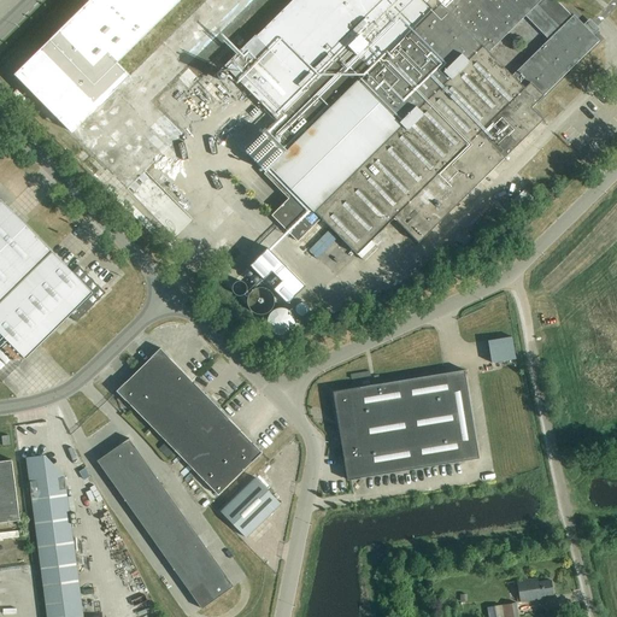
[(59,31),(15,75),(75,136),(131,75),(130,76),(118,64),(182,0),(293,0),(257,37),(256,36),(224,66),(277,119),(265,131),(286,152),(264,175),(288,199),(271,216),(298,242),(322,219),(357,256),(394,219),(418,244),(544,121),(533,110),(532,109),(599,41),(593,36),(583,25),(574,16),(573,17),(554,0),(93,0),(60,33),(59,31)]
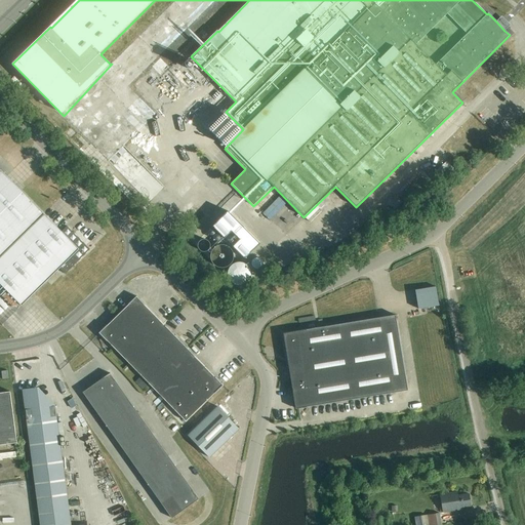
[(430,177),(439,187),(443,183),(446,186),(455,176),(454,176),(456,174),(452,169),(453,169),(446,162),(430,177)]
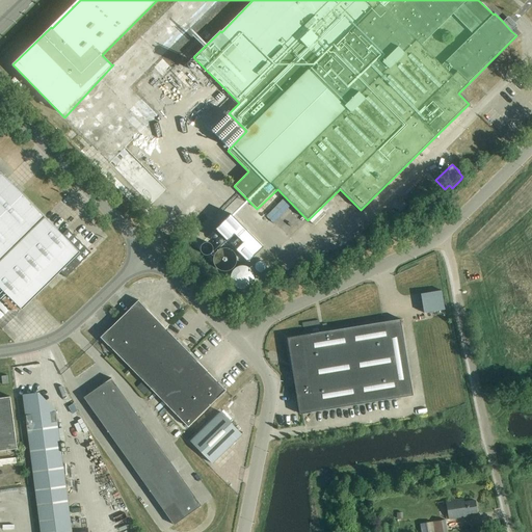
[(62,235),(1,173),(0,173),(0,290),(1,289),(22,310),(60,272),(65,278),(91,254),(68,230),(62,235)]
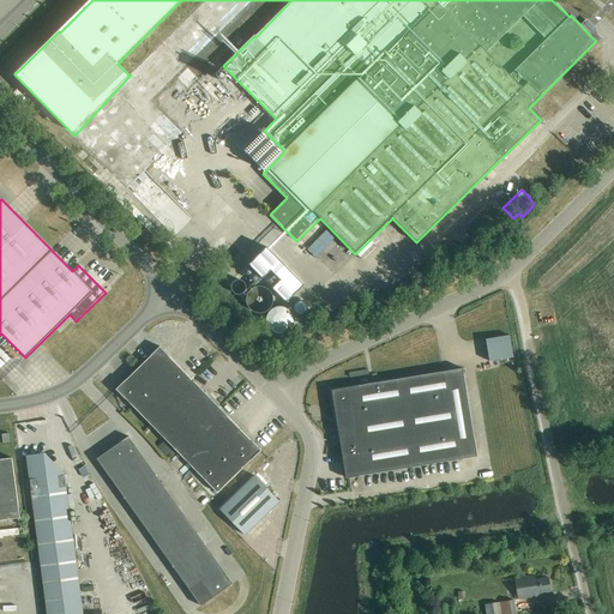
[(498,212),(493,217),(503,227),(506,222),(498,212)]
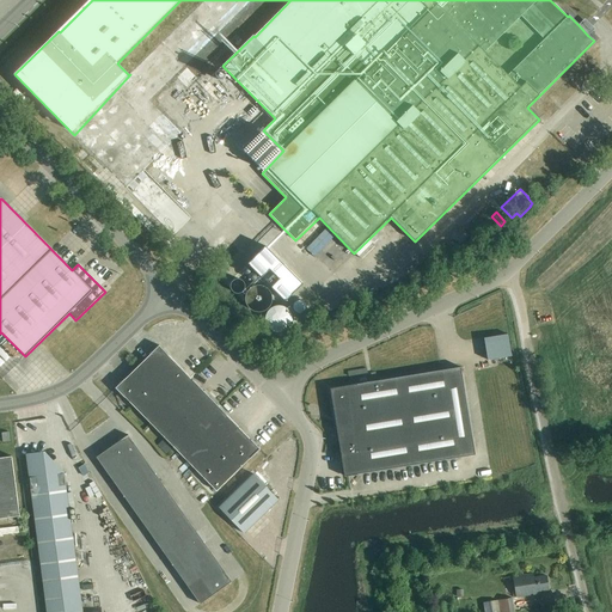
[(469,236),(464,231),(454,240),(459,245),(469,236)]
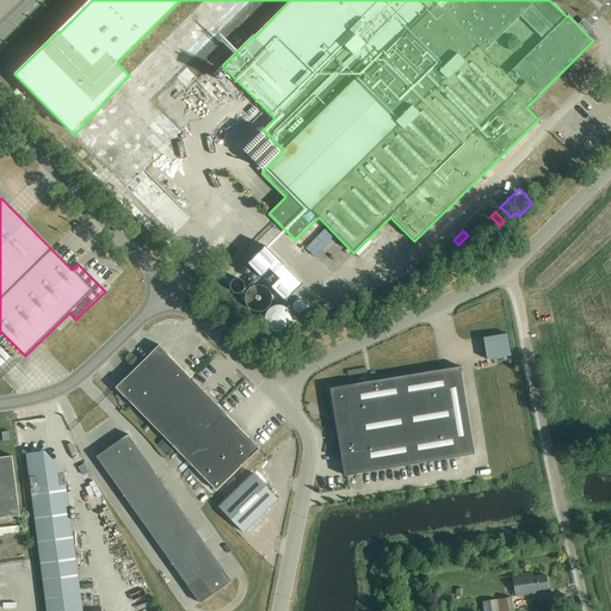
[(285,301),(302,284),(265,246),(248,263),(285,301)]
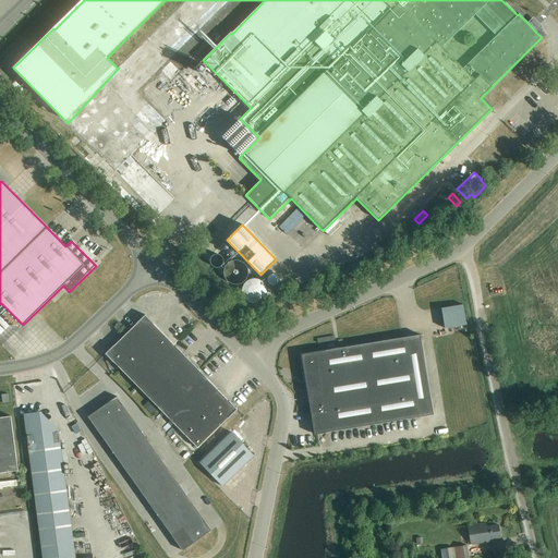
[(463,305),(441,308),(445,329),(466,325),(463,305)]
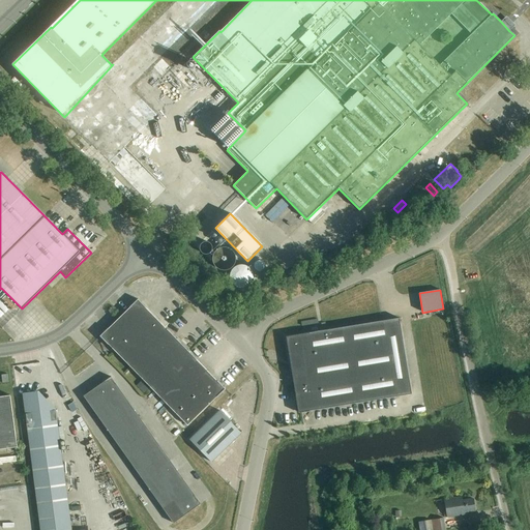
[(109,329),(108,328),(99,336),(108,345),(187,425),(217,398),(226,389),(217,381),(217,382),(196,360),(197,359),(167,329),(145,307),(146,307),(138,299),(129,307),(109,329)]
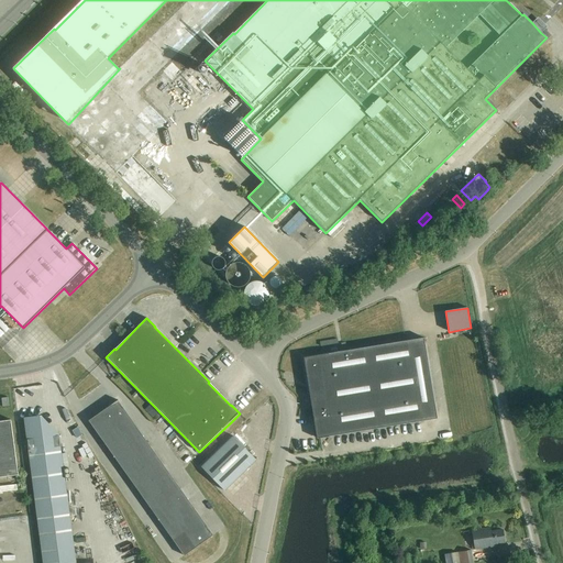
[(304,359),(317,439),(329,437),(438,419),(423,338),(329,354),(304,359)]
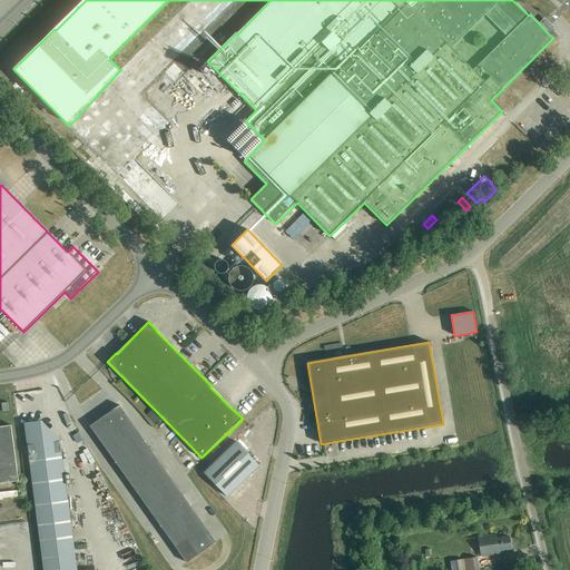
[(327,356),(345,355),(345,342),(326,343),(327,356)]
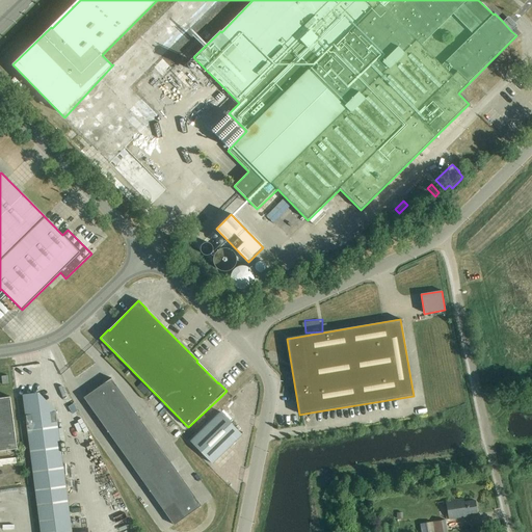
[(201,506),(111,378),(84,398),(174,525),(201,506)]
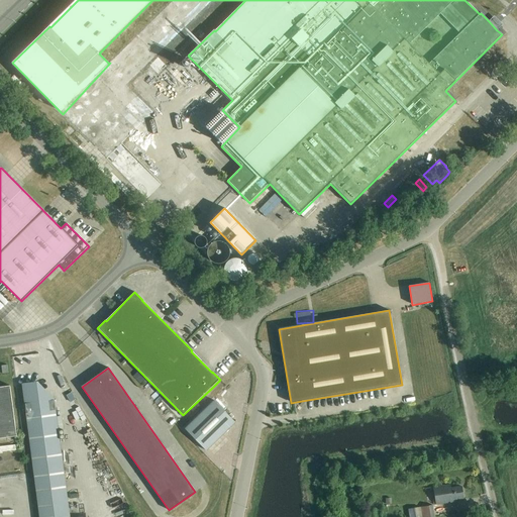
[(35,384),(23,385),(26,404),(24,404),(38,516),(69,516),(55,400),(38,402),(35,384)]
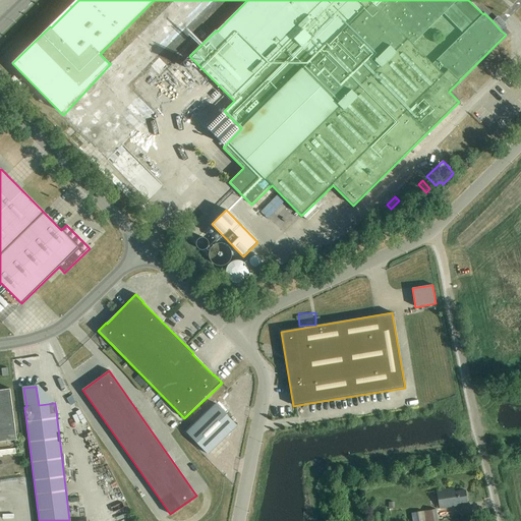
[(0,390),(0,442),(16,440),(10,389),(0,390)]
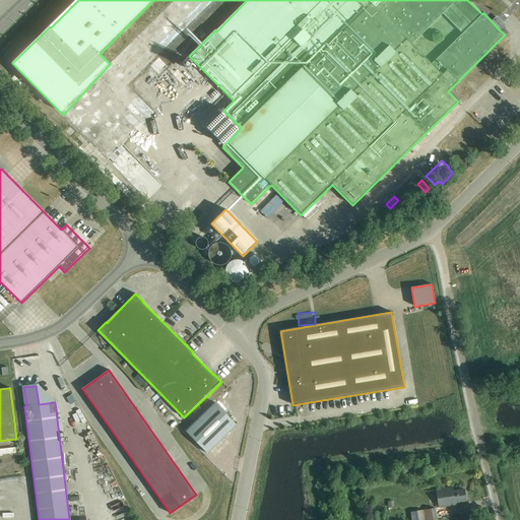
[(207,454),(237,425),(215,403),(186,432),(207,454)]
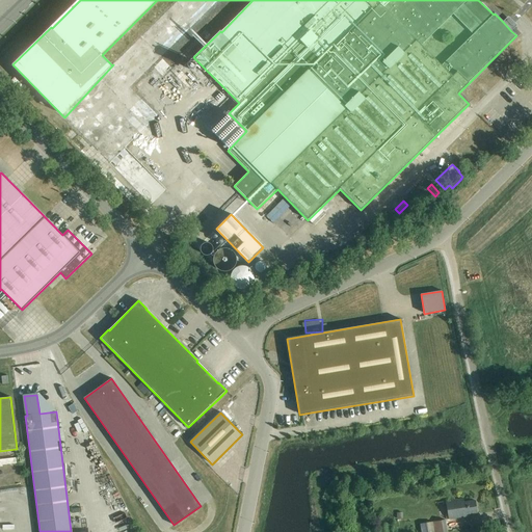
[(463,499),(446,502),(449,520),(477,515),(475,501),(464,502),(463,499)]
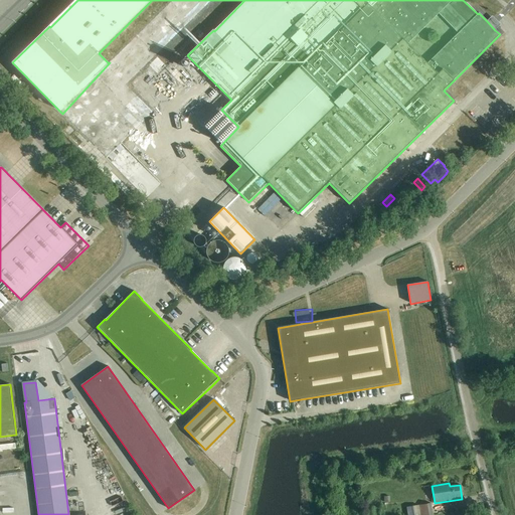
[(432,514),(431,504),(419,505),(420,514),(432,514)]
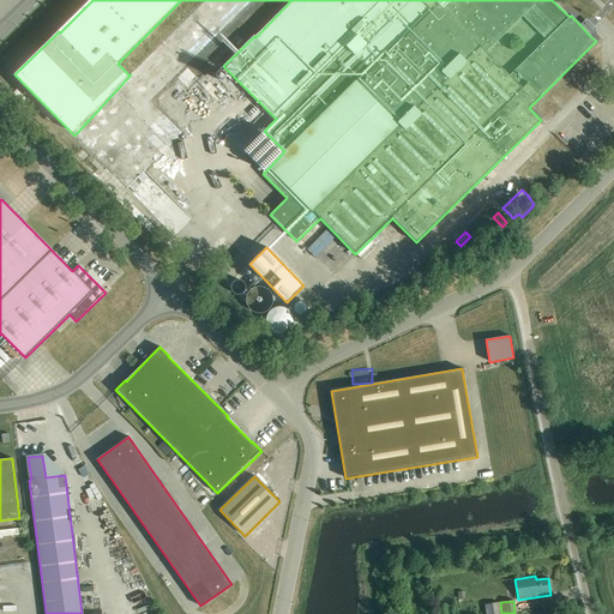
[(500,613),(499,602),(483,605),(485,613),(500,613)]
